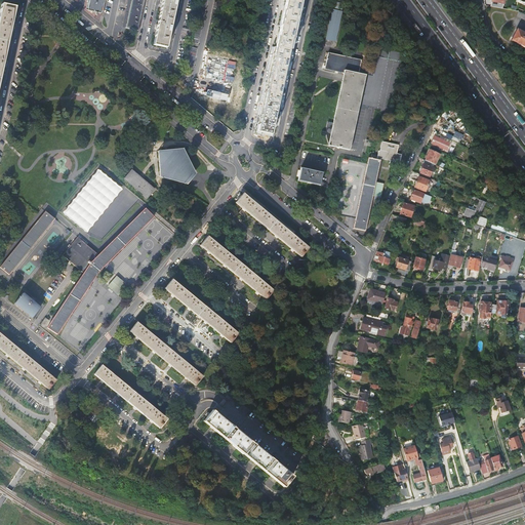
[(84,0),(83,7),(84,8),(83,9),(98,23),(103,0),(84,0)]
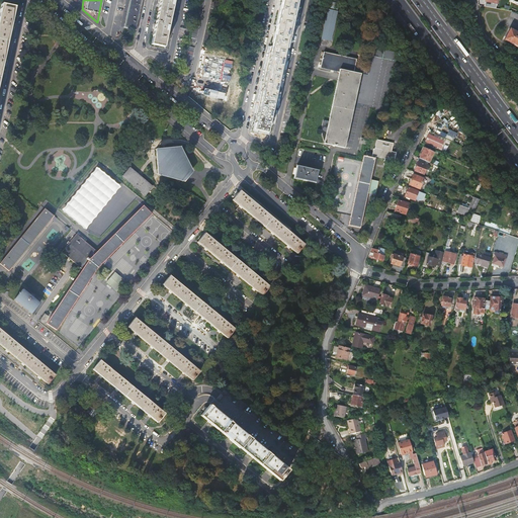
[(130,0),(123,27),(137,30),(143,0),(130,0)]
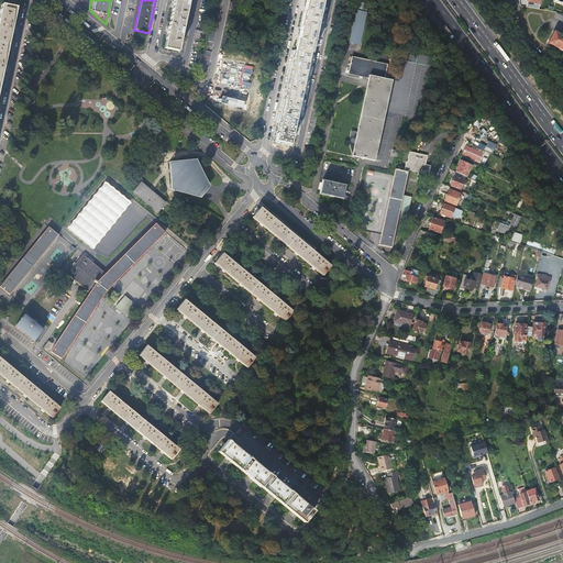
[(175,0),(165,46),(179,50),(189,0),(175,0)]
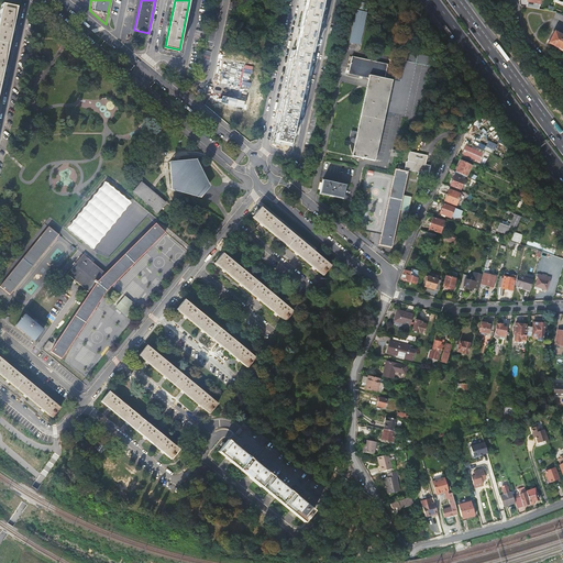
[(321,0),(307,0),(277,140),(291,143),(321,0)]
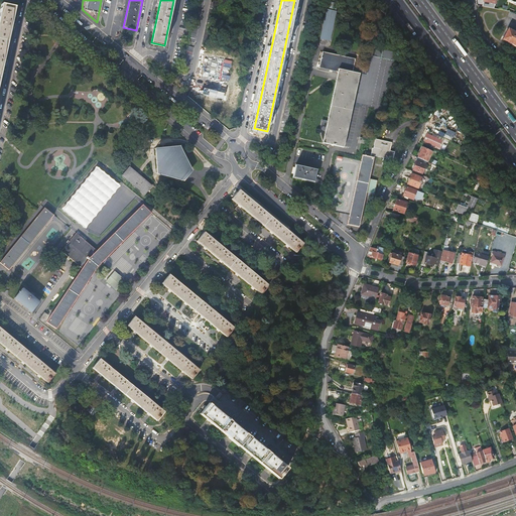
[(307,0),(303,22),(310,23),(315,0),(307,0)]
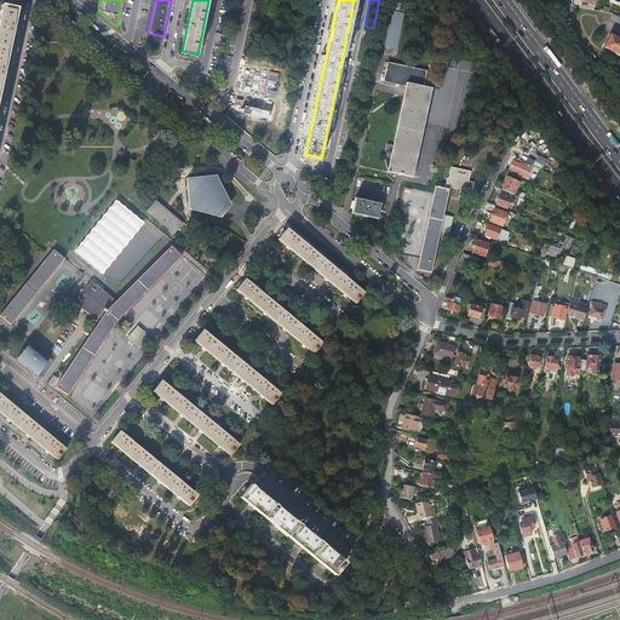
[(580,0),(580,3),(581,3),(580,7),(593,10),(595,5),(596,5),(596,0),(580,0)]
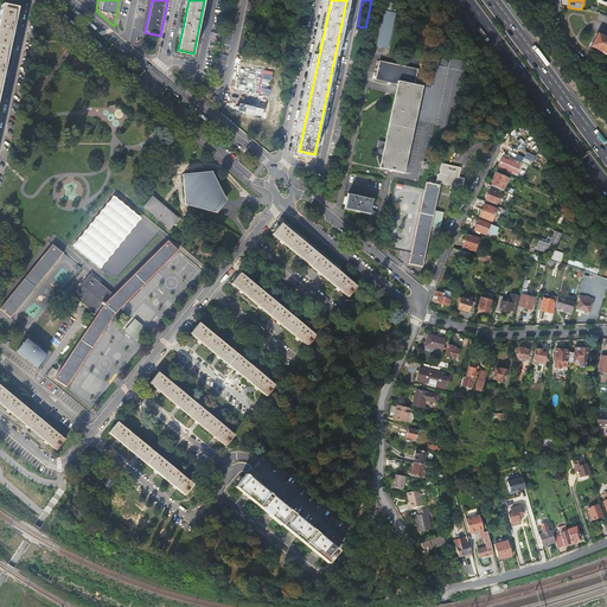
[(0,84),(17,8),(1,6),(0,12),(0,84)]
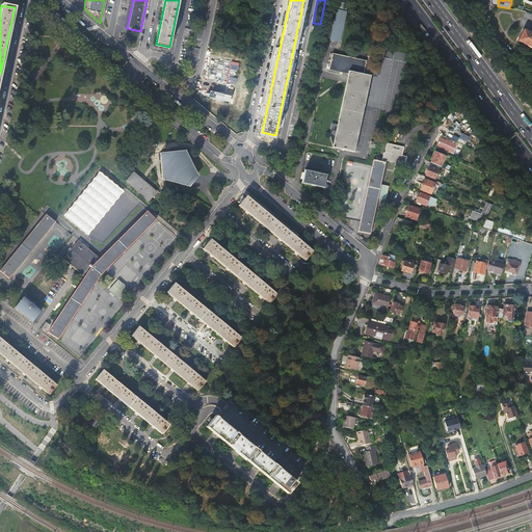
[(331,40),(341,42),(348,11),(338,9),(331,40)]
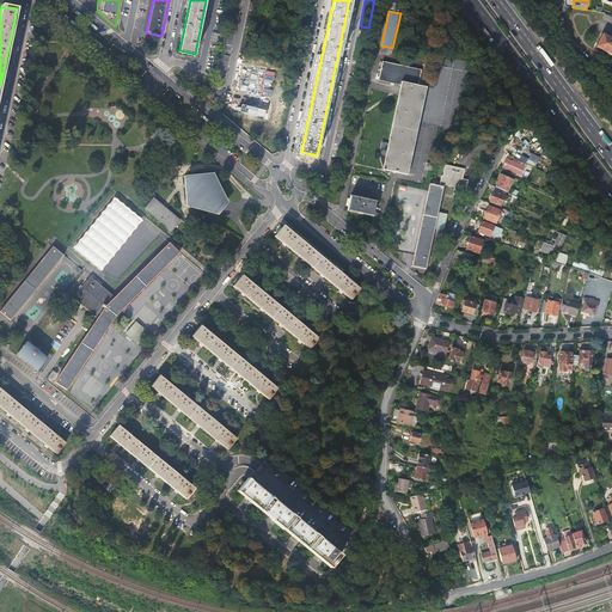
[(601,22),(611,25),(611,16),(605,13),(601,22)]
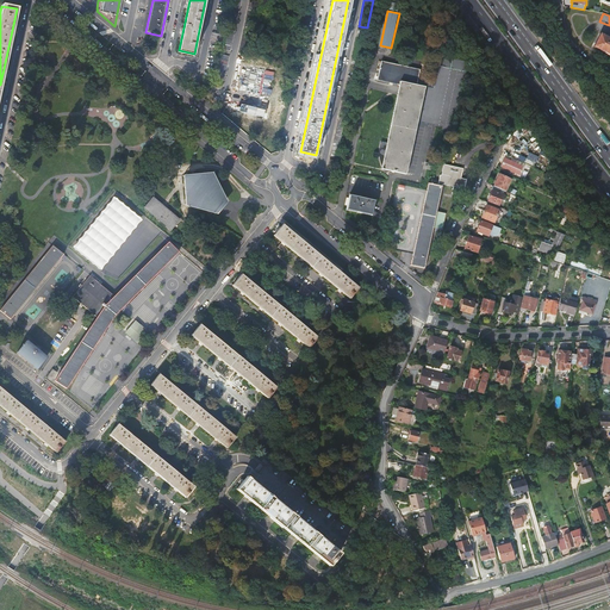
[(609,38),(602,35),(595,47),(609,54),(609,38)]
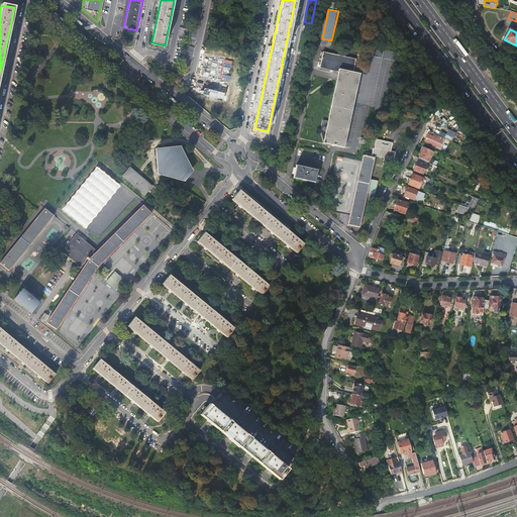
[(355,69),(354,72),(369,76),(373,56),(396,61),(397,60),(397,58),(399,49),(372,43),(366,71),(355,69)]
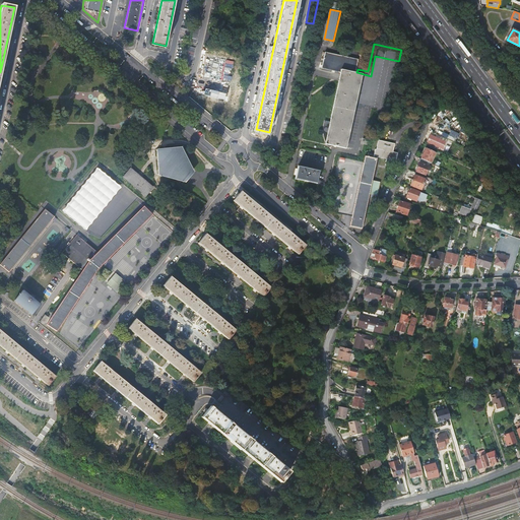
[(195,49),(188,48),(184,67),(191,69),(195,49)]
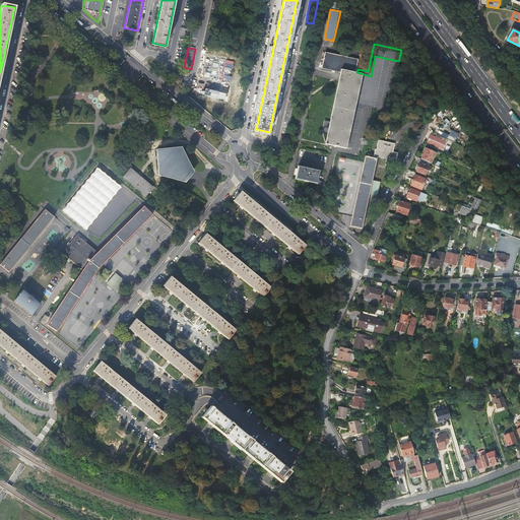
[(208,51),(198,101),(205,102),(205,104),(205,105),(206,106),(207,107),(238,113),(250,60),(208,51)]
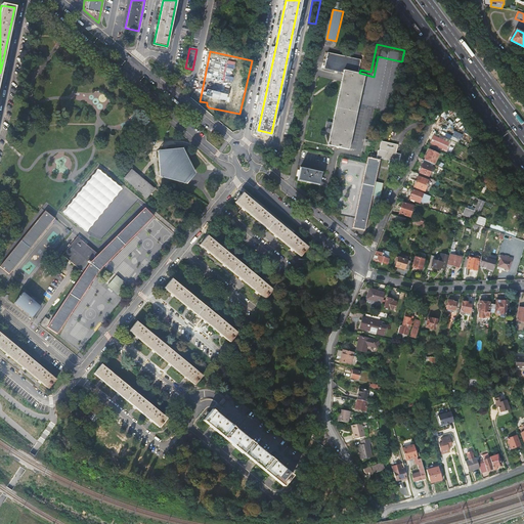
[(362,60),(329,52),(324,69),(343,73),(344,73),(344,75),(347,76),(347,75),(353,77),(354,72),(359,73),(360,70),(362,60)]
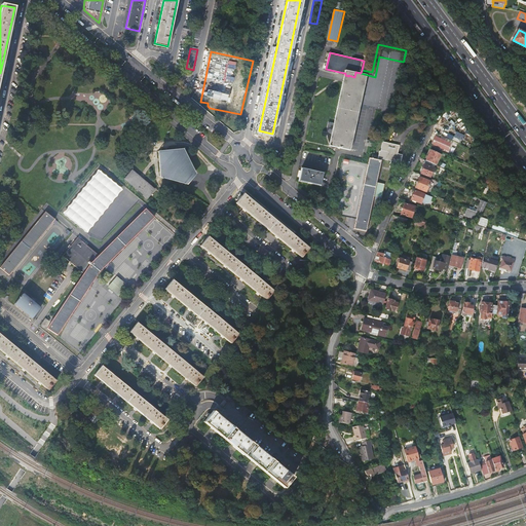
[(352,142),(365,83),(344,79),(334,127),(329,126),(330,129),(330,132),(330,134),(331,137),(331,139),(332,141),(333,143),(334,145),(336,147),(351,150),(352,145),(349,145),(350,141),(352,142)]
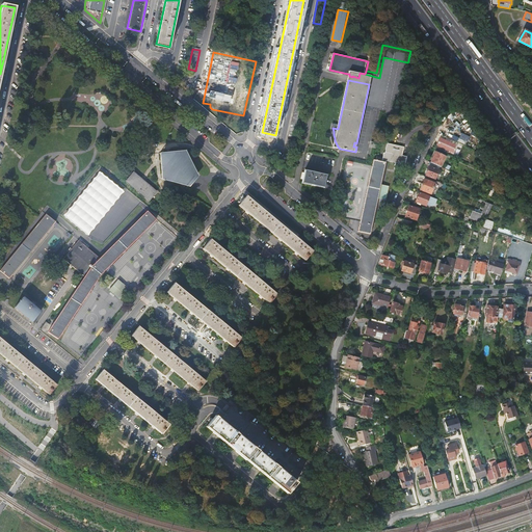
[(467,144),(470,135),(461,133),(458,141),(467,144)]
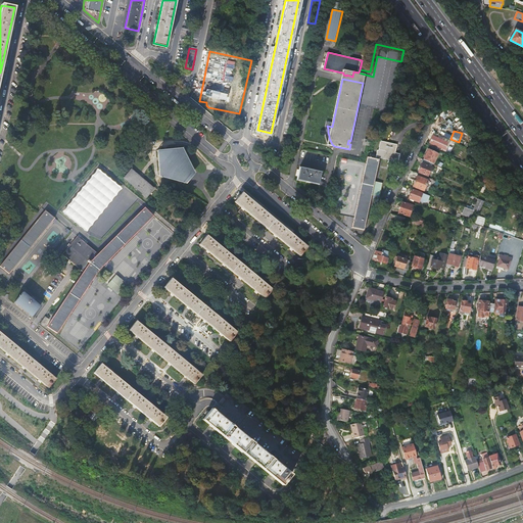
[(278,159),(280,159),(285,160),(287,151),(290,138),(283,136),(278,159)]
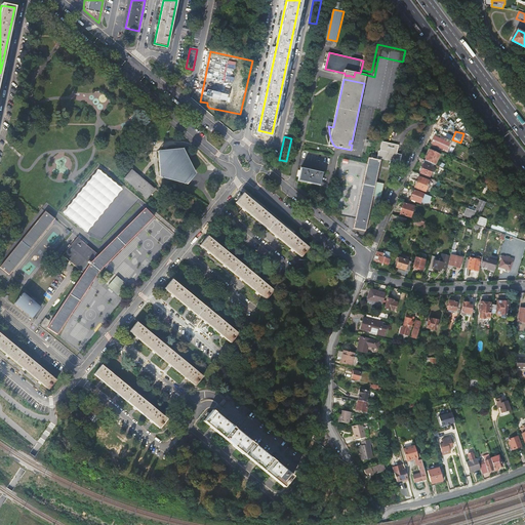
[(440,139),(435,137),(431,146),(455,157),(459,149),(444,142),(445,139),(442,137),(440,139)]
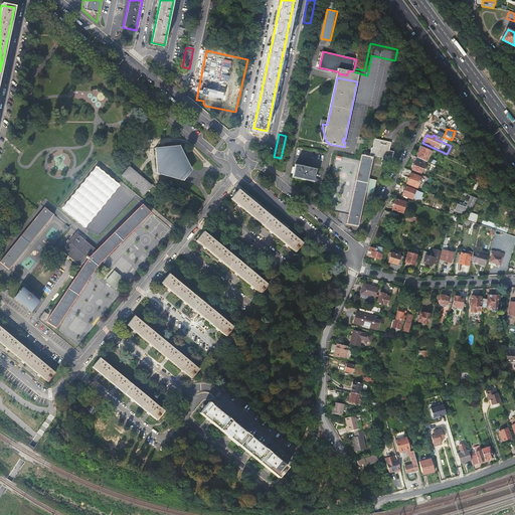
[(389,150),(391,142),(375,139),(373,148),(371,148),(370,152),(365,151),(364,155),(361,155),(347,224),(359,226),(366,192),(374,194),(377,181),(369,179),(373,157),(374,156),(382,158),(381,163),(389,165),(390,159),(392,160),(394,151),(389,150)]
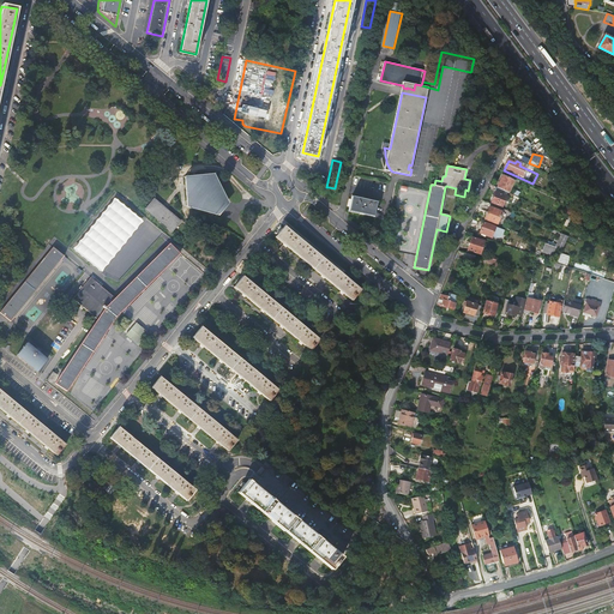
[(215,174),(185,176),(187,206),(216,215),(227,202),(215,174)]
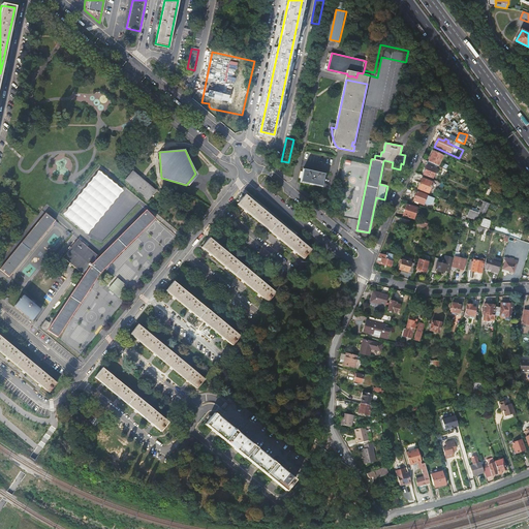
[(433,151),(429,162),(438,167),(443,156),(433,151)]
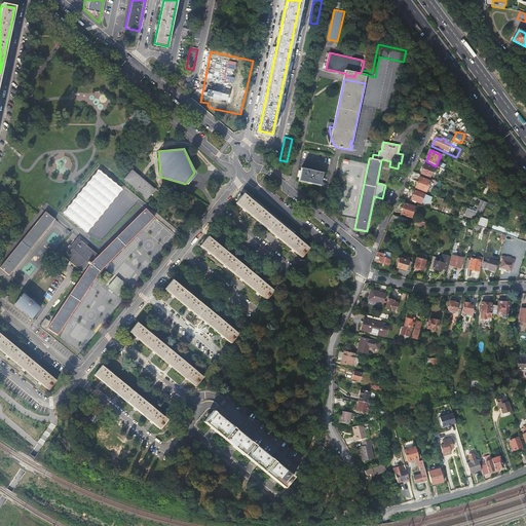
[(421,174),(430,177),(435,167),(425,164),(421,174)]
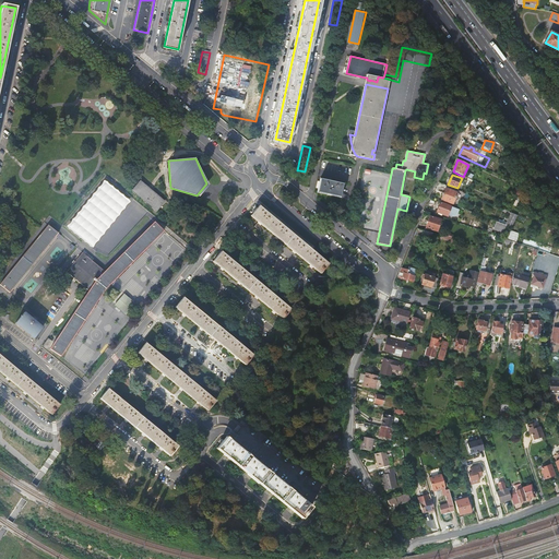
[(105,179),(67,227),(93,249),(131,201),(105,179)]
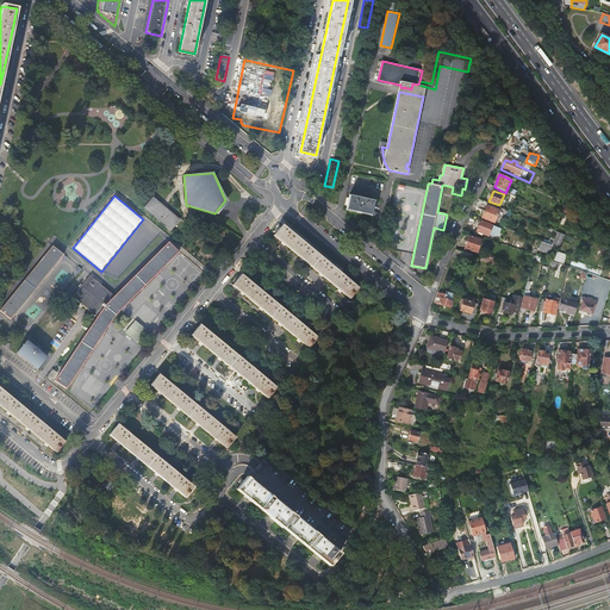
[(172,230),(181,218),(154,195),(144,207),(172,230)]
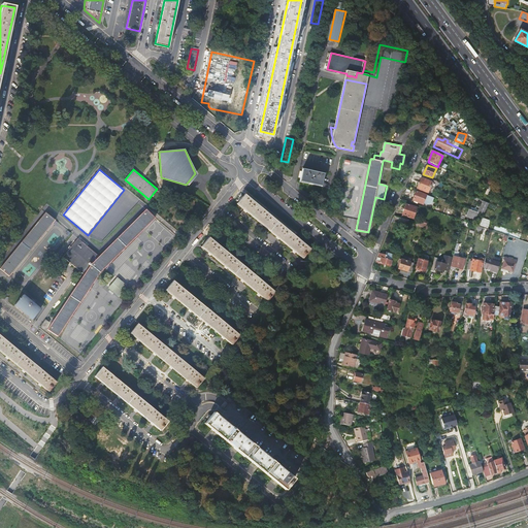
[(298,186),(321,190),(324,176),(301,172),(298,186)]
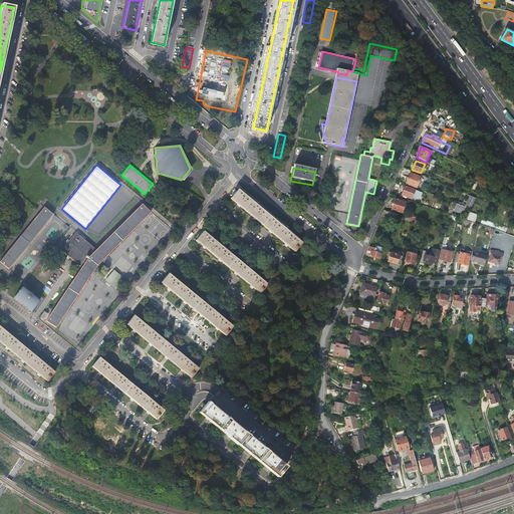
[(411,173),(407,183),(417,187),(421,177),(411,173)]
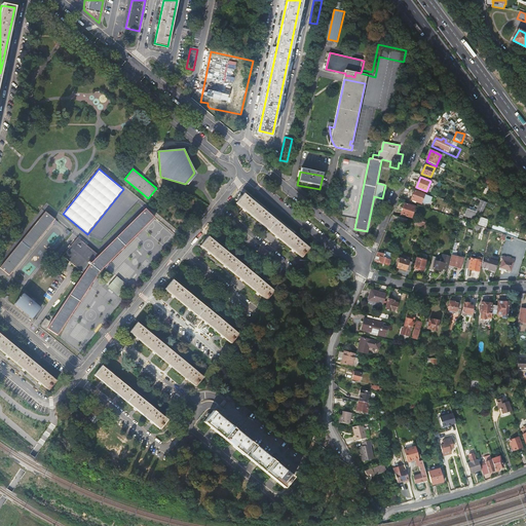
[(416,201),(421,203),(424,194),(415,191),(412,199),(413,200),(412,201),(416,202),(416,201)]
